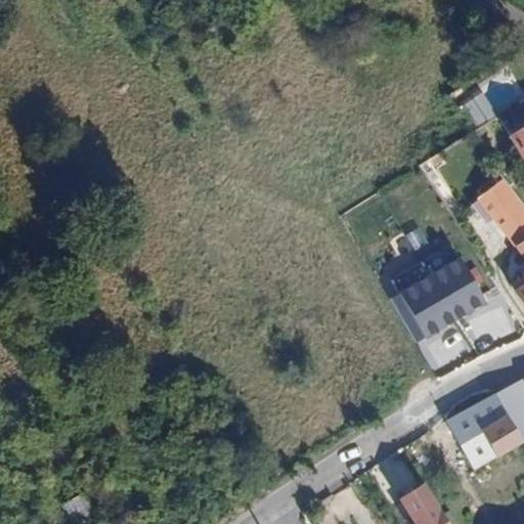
[(464,107),(476,127),(488,119),(477,99),(464,107)]
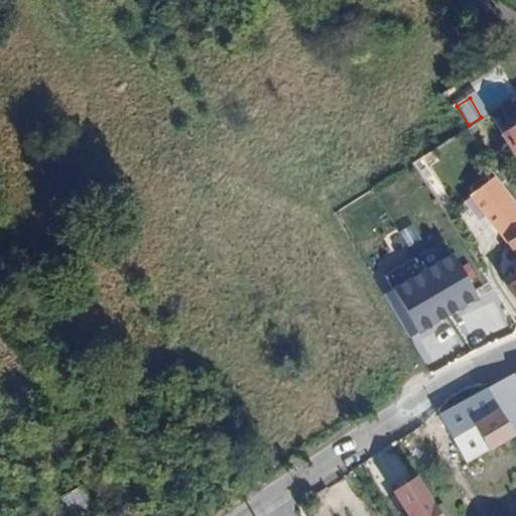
[(515,125),(502,134),(515,160),(515,125)]
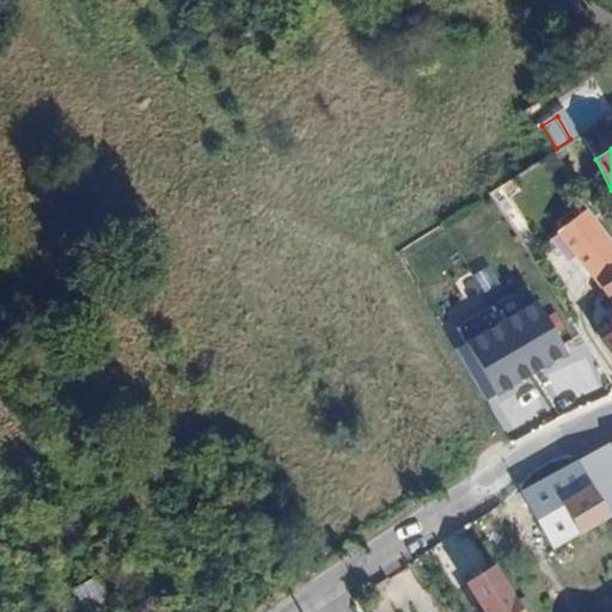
[(560,232),(603,287),(611,281),(611,238),(588,210),(560,232)]
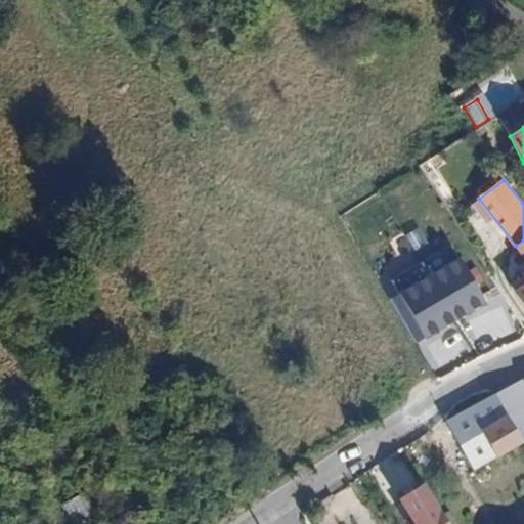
[(523,241),(516,246),(506,252),(523,278),(523,286),(514,291),(523,304),(523,241)]
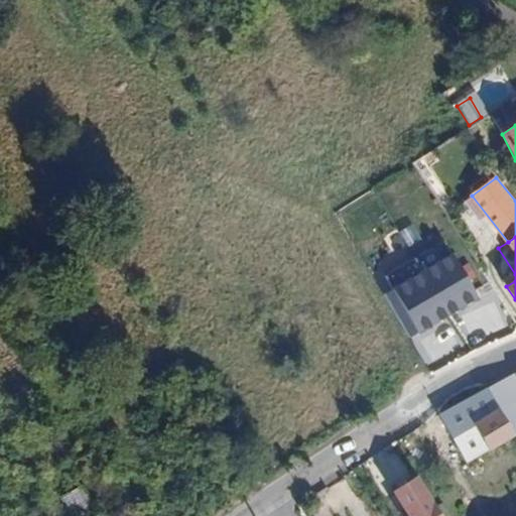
[(422,268),(449,316),(478,300),(450,252),(422,268)]
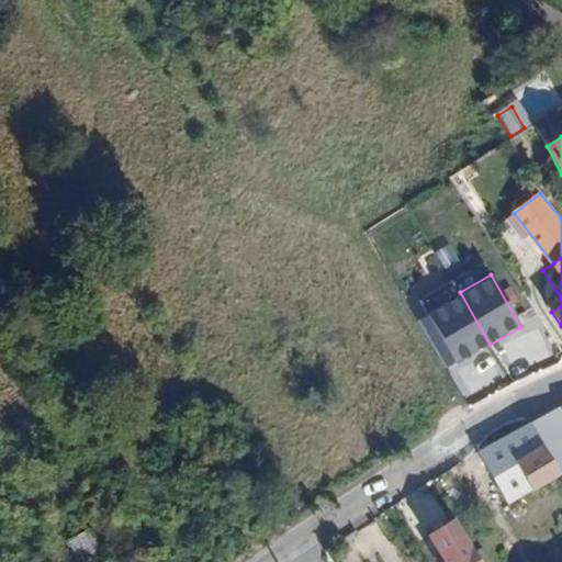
[(426,312),(454,363),(490,345),(460,292),(426,312)]
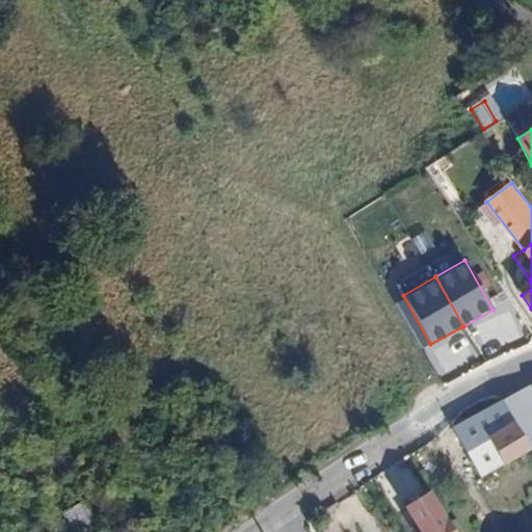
[(531,383),(504,399),(516,422),(531,445),(531,383)]
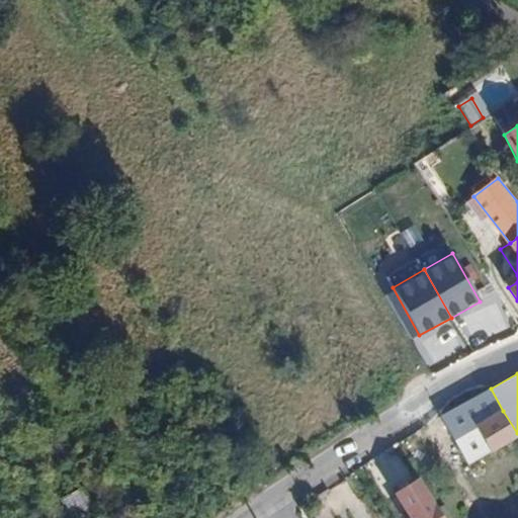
[(492,451),(517,436),(517,433),(503,411),(491,389),(441,417),(469,465),(492,451)]
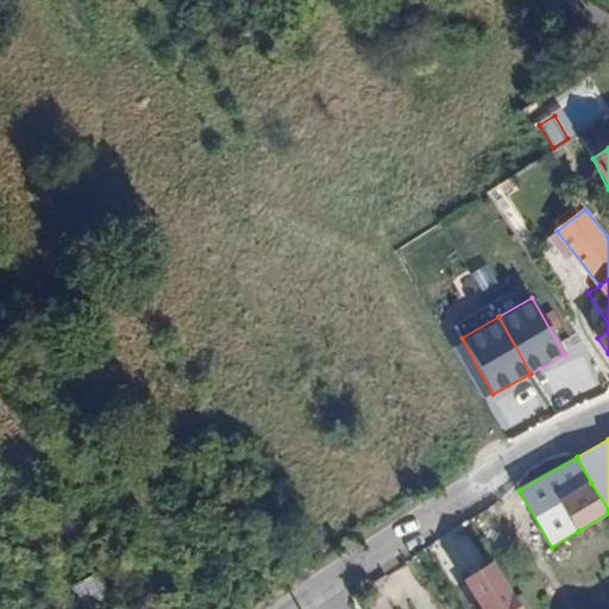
[(521,608),(491,562),(463,581),(481,608),(521,608)]
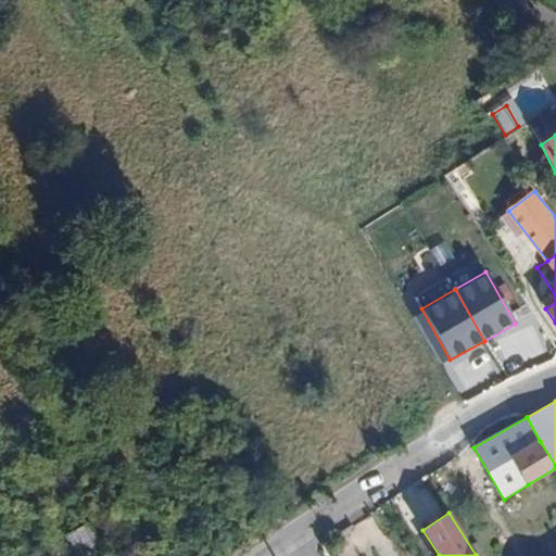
[(86,521),(61,536),(73,555),(91,555),(103,548),(86,521)]
